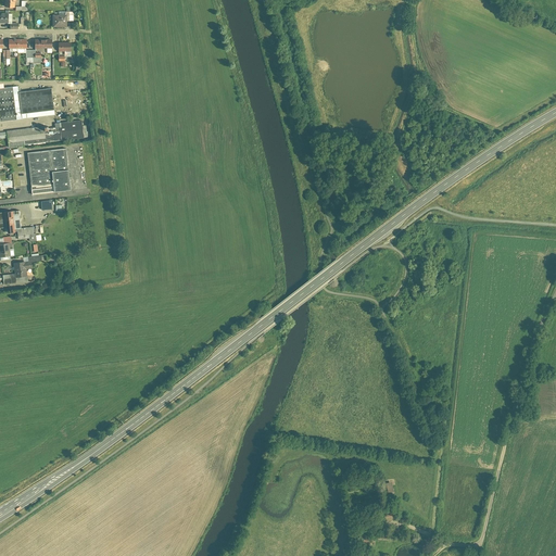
[(51,23),(66,24),(67,19),(73,19),(74,8),(59,7),(58,12),(52,11),(51,23)]
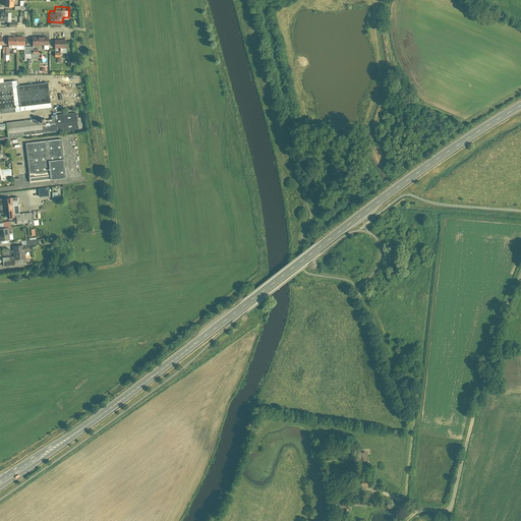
[(0,8),(0,18),(7,19),(6,22),(16,22),(16,18),(11,18),(11,8),(0,8)]
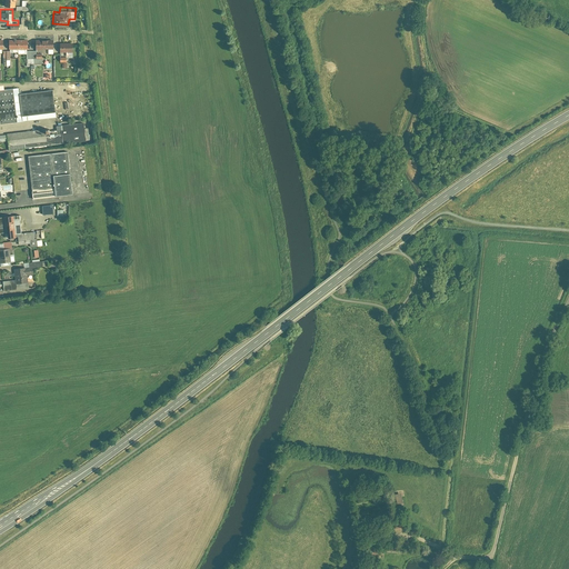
[(26,36),(7,36),(7,45),(3,46),(3,55),(11,56),(11,50),(26,50),(26,47),(26,36)]
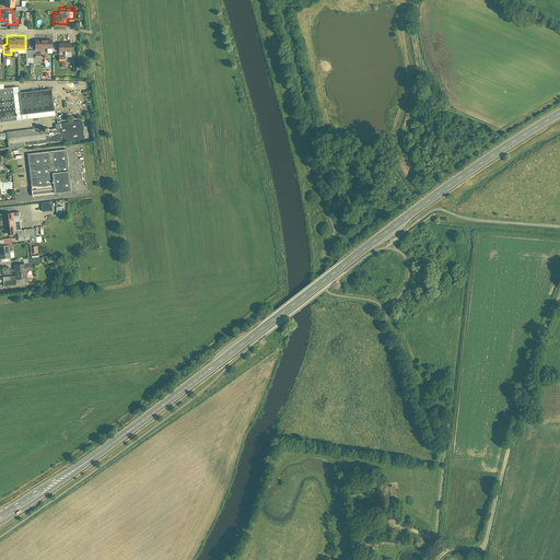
[(50,44),(50,35),(31,35),(31,46),(25,46),(25,49),(24,54),(32,54),(33,59),(41,59),(41,48),(33,49),(33,45),(50,44)]
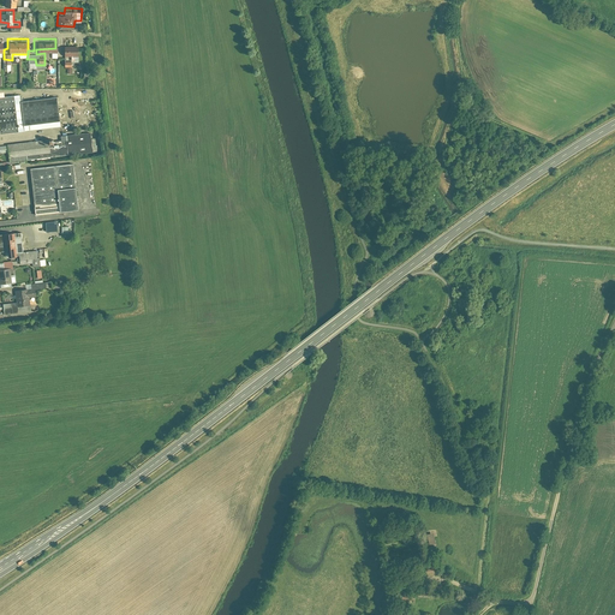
[(64,55),(77,55),(77,42),(60,41),(60,64),(65,64),(65,69),(70,69),(70,58),(64,58),(64,55)]
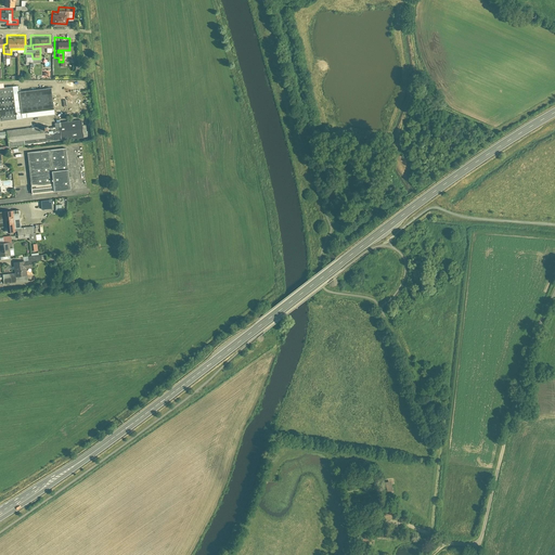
[(0,118),(53,112),(50,82),(18,87),(17,81),(0,84),(0,118)]
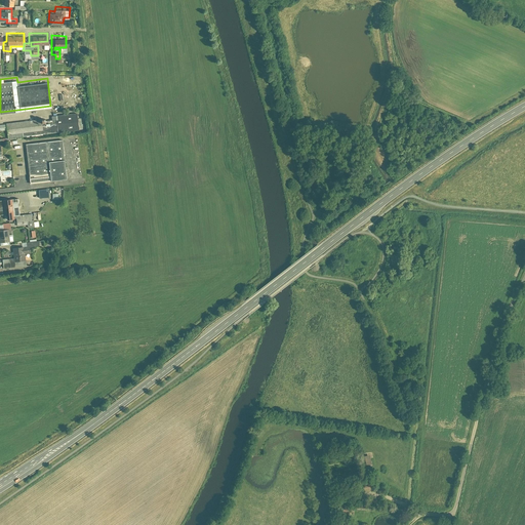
[(5,134),(78,123),(76,108),(52,111),(53,121),(40,123),(39,115),(3,120),(5,134)]
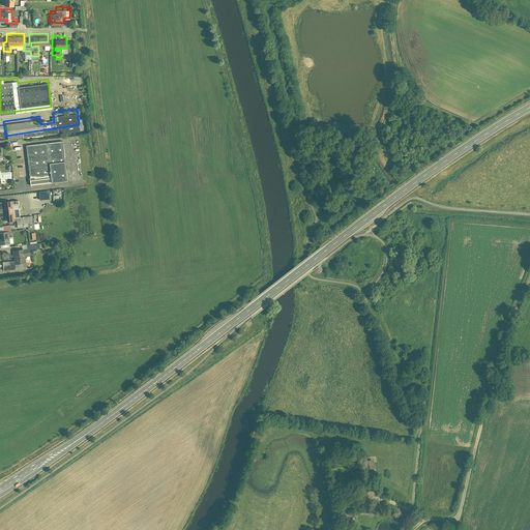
[(29,182),(66,178),(61,137),(24,141),(29,182)]
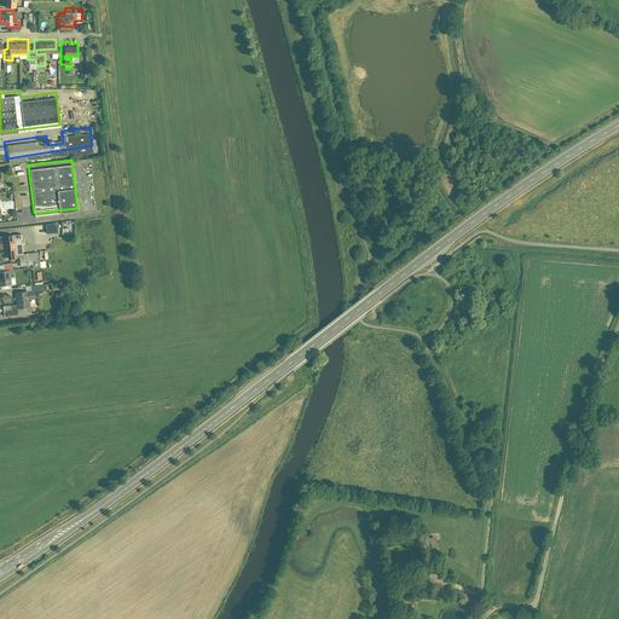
[(32,265),(40,264),(36,244),(22,247),(19,227),(0,230),(0,249),(5,249),(5,255),(18,253),(19,262),(32,260),(32,265)]
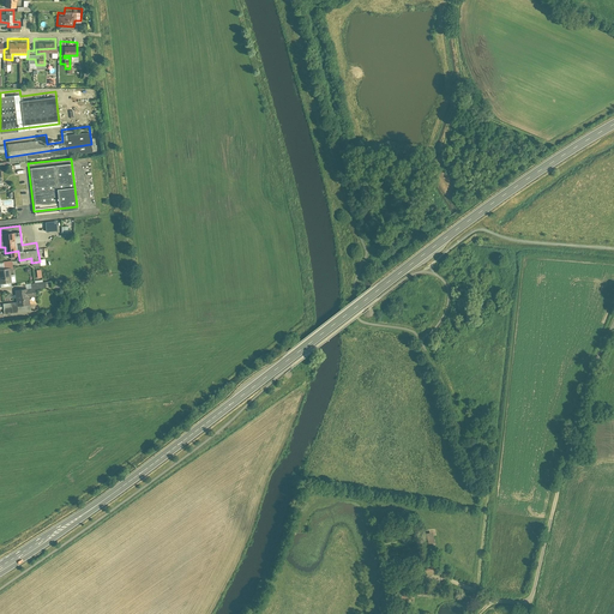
[(0,281),(13,280),(10,257),(0,257),(0,281)]
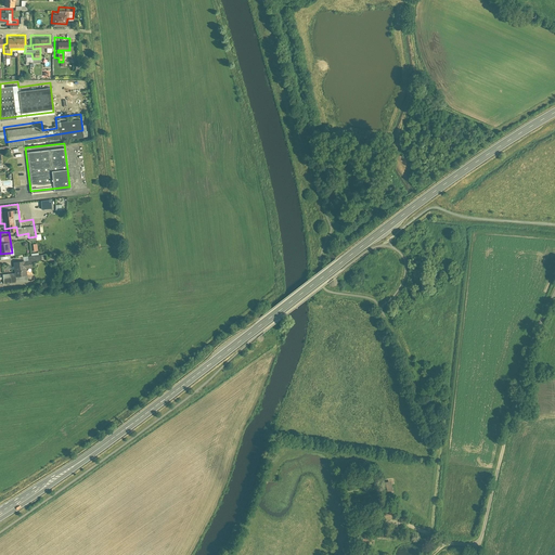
[(0,270),(0,276),(1,281),(28,276),(26,268),(30,267),(29,258),(40,257),(39,252),(25,254),(25,257),(11,259),(12,269),(0,270)]
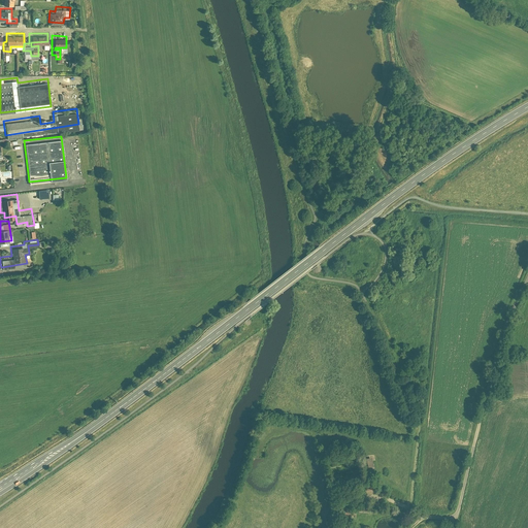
[(365,486),(367,494),(378,492),(376,484),(365,486)]
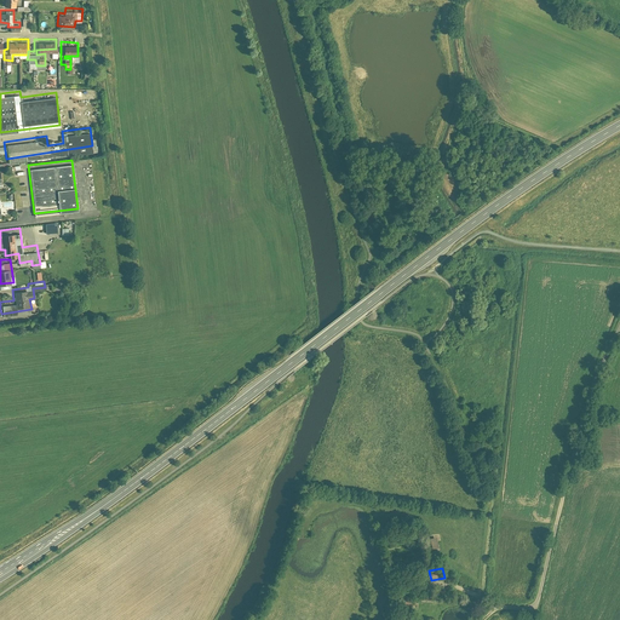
[(402,596),(401,607),(413,608),(414,602),(417,602),(417,596),(407,595),(407,597),(402,596)]
